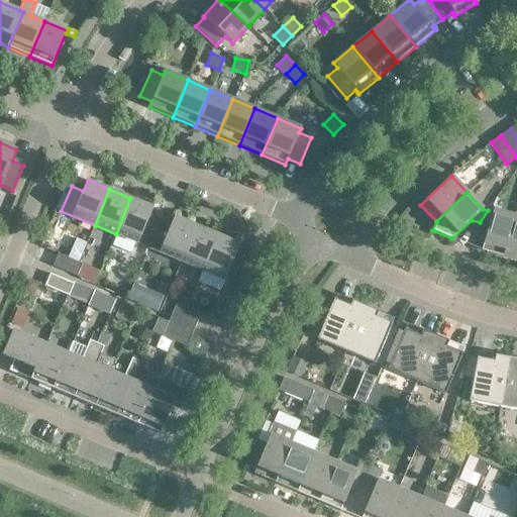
[(152,208),(130,198),(116,234),(148,247),(159,223),(148,218),(152,208)]
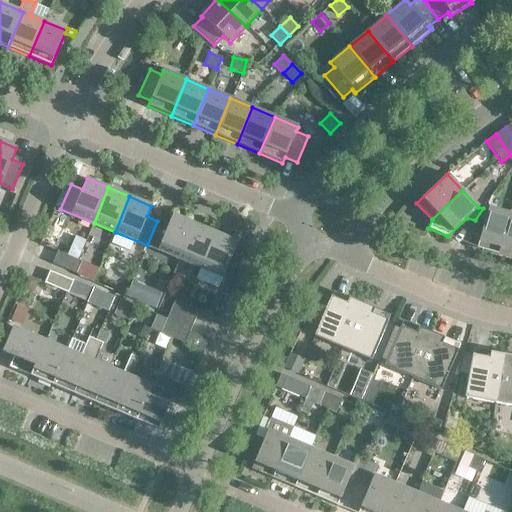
[(488,210),(483,208),(475,220),(484,223),(476,248),(498,255),(510,214),(488,207),(488,210)]
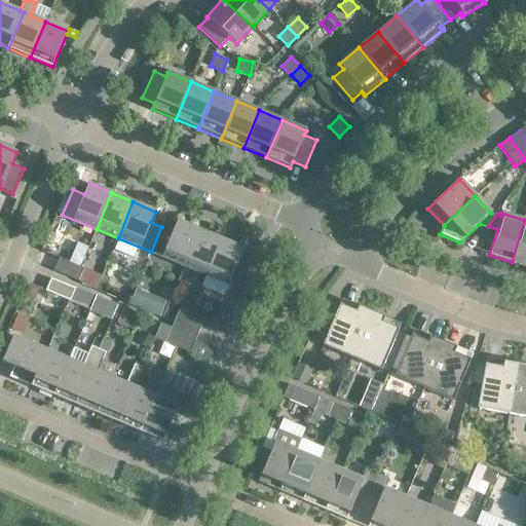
[(173,231),(161,227),(151,252),(184,266),(199,230),(177,220),(173,231)]
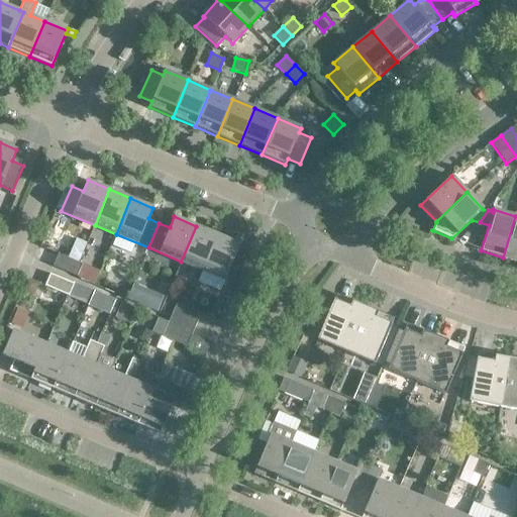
[(516,216),(515,216),(503,257),(516,261),(516,216)]
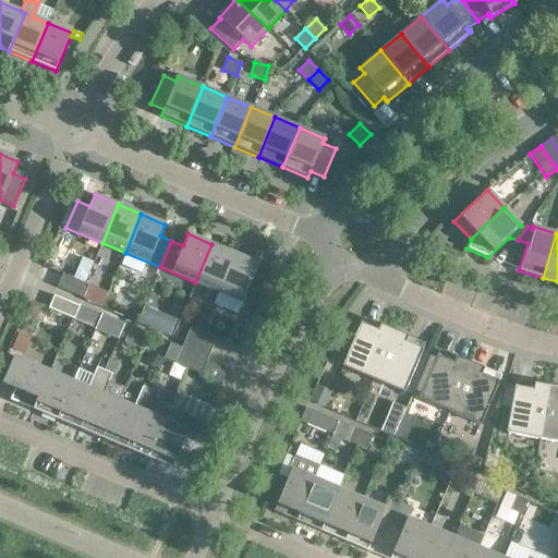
[(234,254),(211,244),(195,282),(218,292),(234,254)]
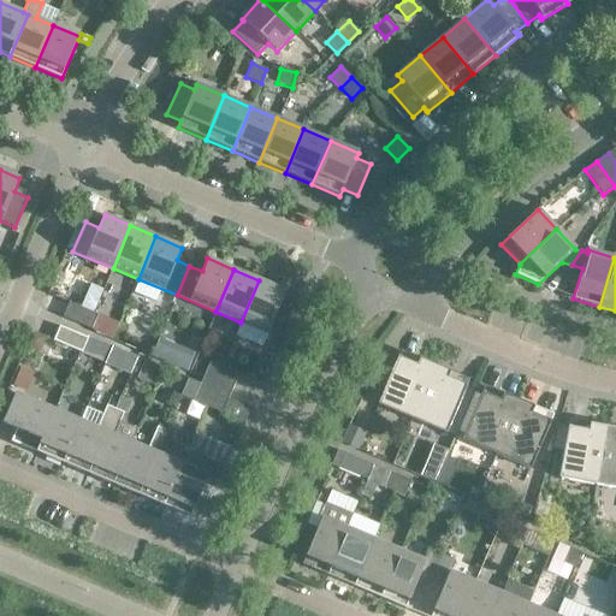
[(285,291),(259,280),(241,323),(267,333),(285,291)]
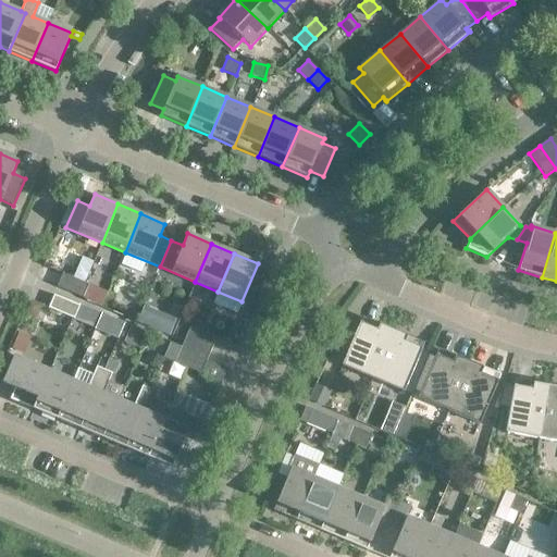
[(63,273),(57,287),(83,298),(89,285),(63,273)]
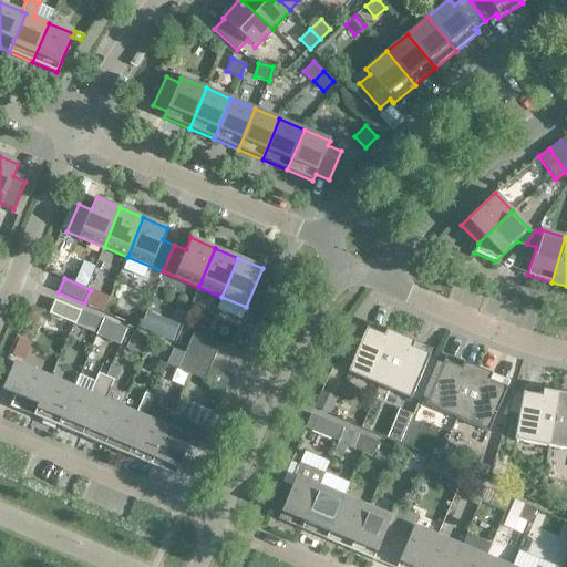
[(81,311),(54,300),(49,313),(75,325),(81,311)]
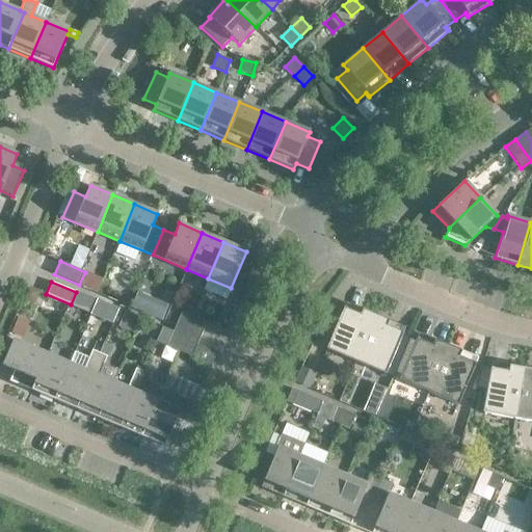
[(27,286),(22,298),(31,302),(35,300),(40,291),(27,286)]
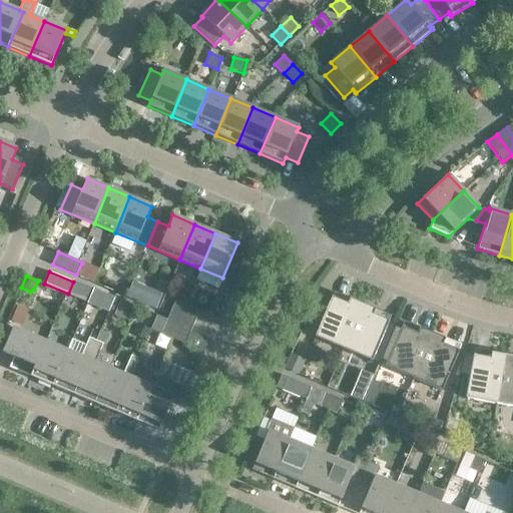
[(149,289),(142,304),(155,310),(162,294),(149,289)]
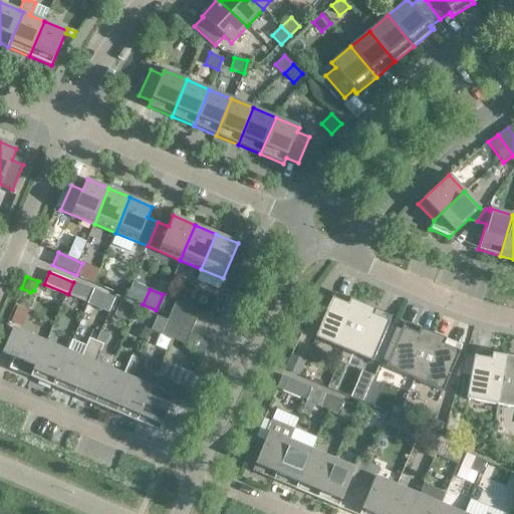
[(315,338),(343,350),(363,304),(350,299),(348,304),(332,297),(315,338)]
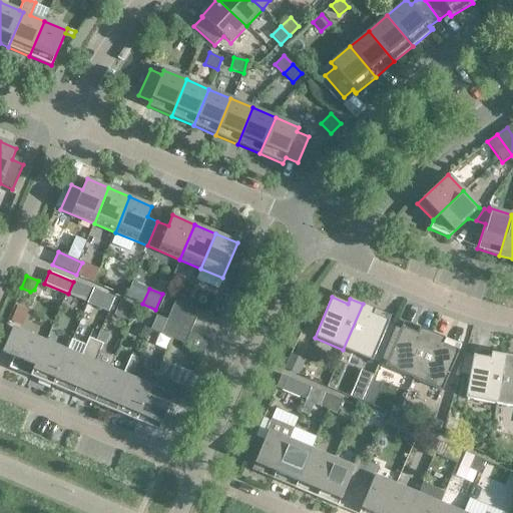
[(176,301),(171,313),(195,323),(200,311),(176,301)]
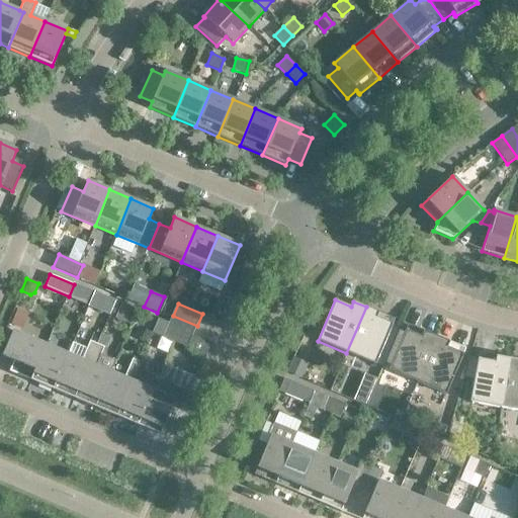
[(378,312),(366,307),(346,353),(375,365),(393,324),(376,318),(378,312)]
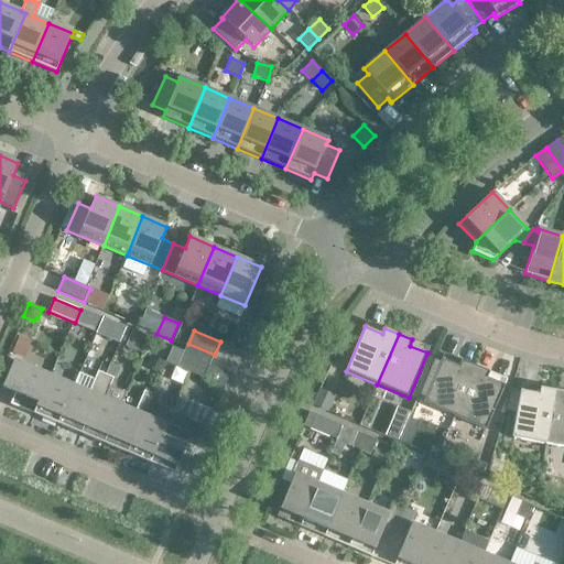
[(19,335),(11,354),(23,358),(31,340),(19,335)]
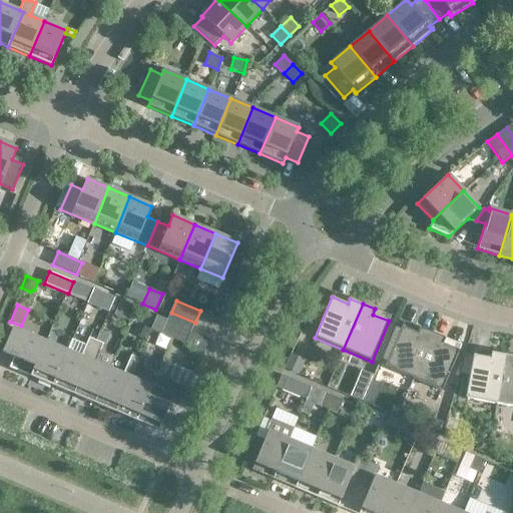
[(195,323),(171,313),(167,323),(191,334),(195,323)]
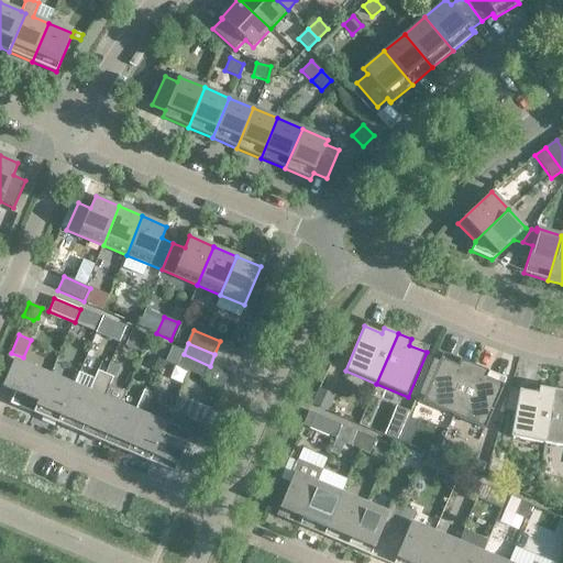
[(229,374),(210,366),(184,354),(178,367),(205,378),(220,395),(229,374)]
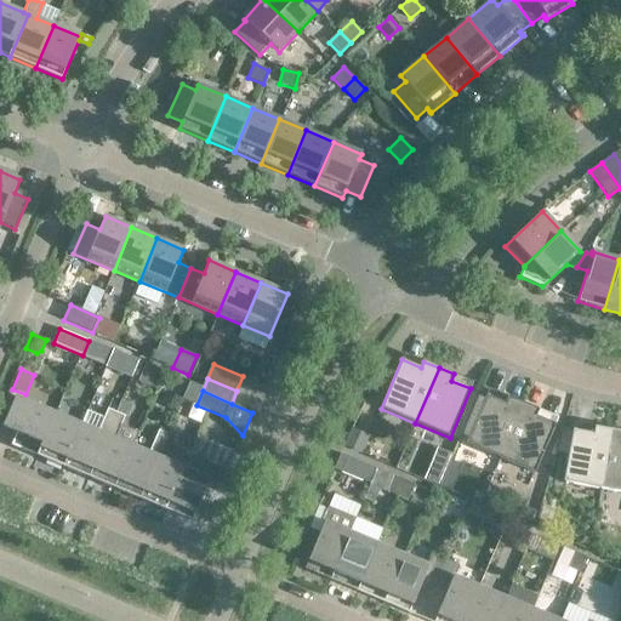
[(466,444),(500,459),(523,403),(508,397),(505,403),(486,396),(466,444)]
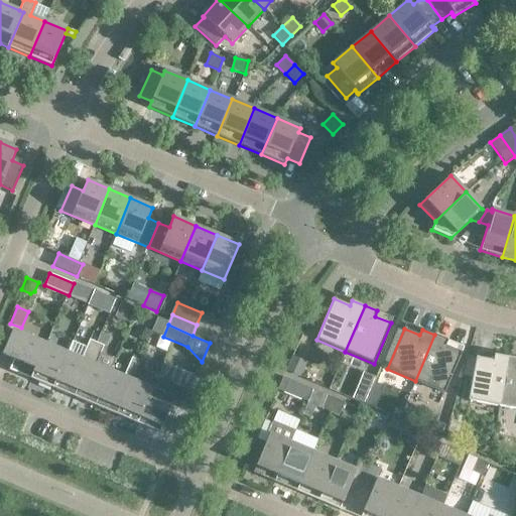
[(10,370),(31,379),(46,344),(13,330),(2,355),(15,360),(10,370)]
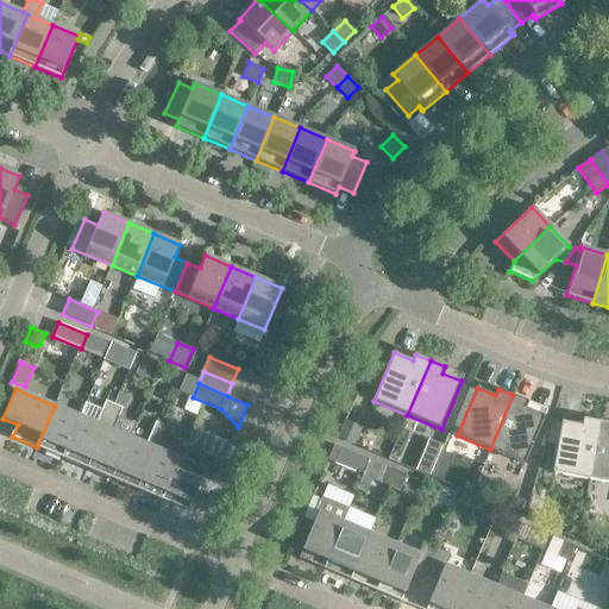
[(528,402),(513,395),(490,450),(525,464),(545,416),(526,408),(528,402)]
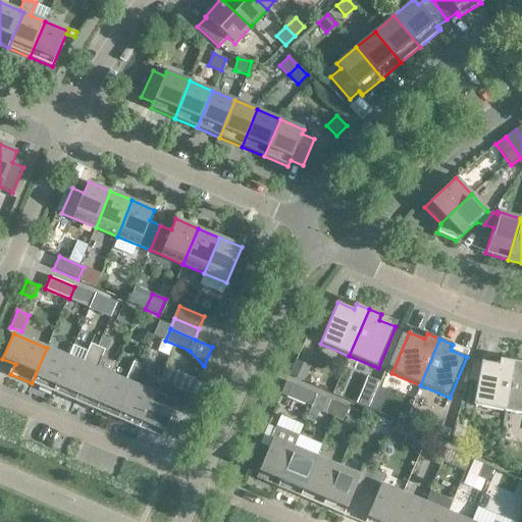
[(91,344),(87,351),(73,346),(68,357),(53,393),(74,402),(98,347),(91,344)]
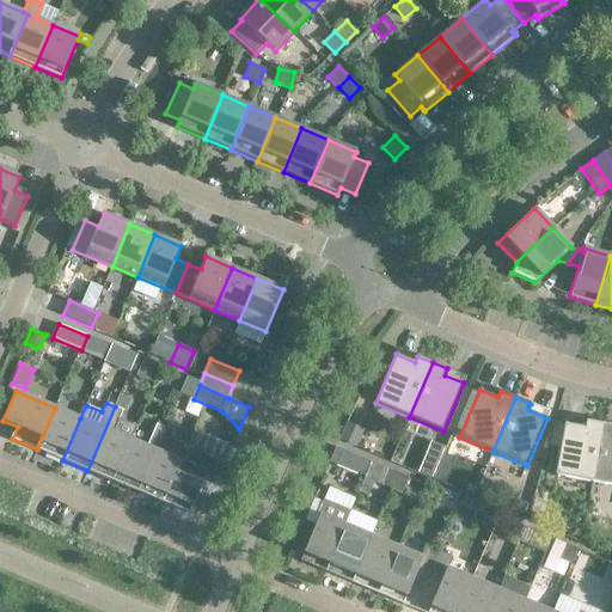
[(123,410),(115,407),(87,471),(112,482),(130,439),(136,426),(120,420),(123,410)]
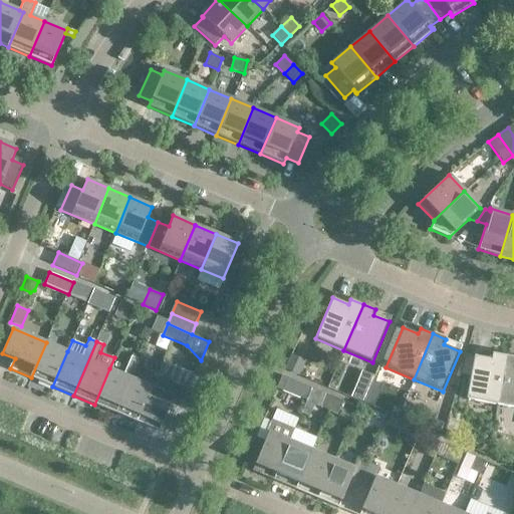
[(67,351),(46,342),(31,377),(52,387),(67,351)]
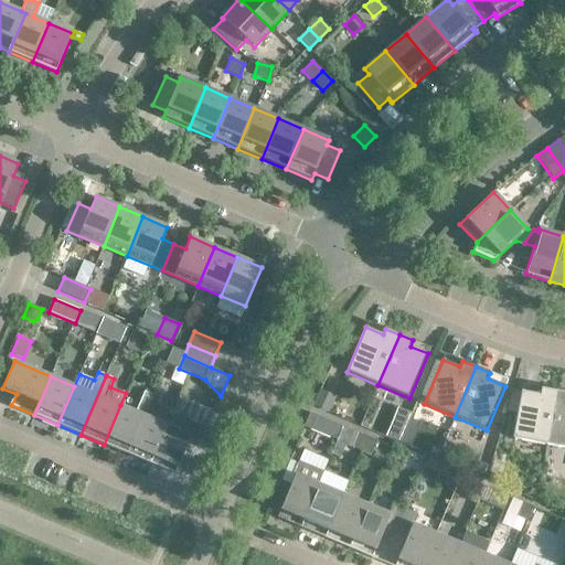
[(512,438),(546,445),(556,391),(541,388),(540,394),(521,391),(512,438)]
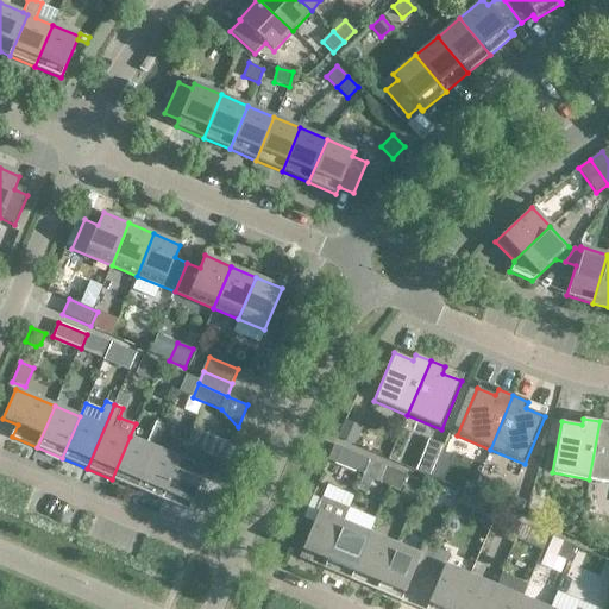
[(356,445),(363,429),(345,421),(338,438),(356,445)]
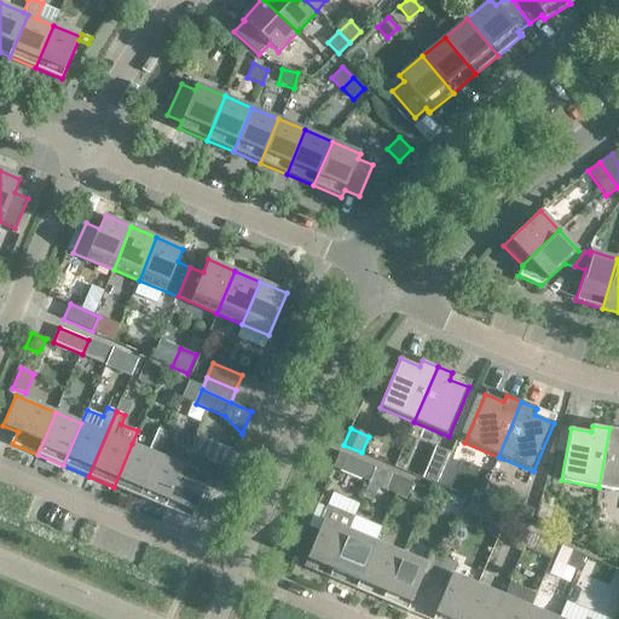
[(618,429),(609,428),(599,487),(618,491),(618,429)]
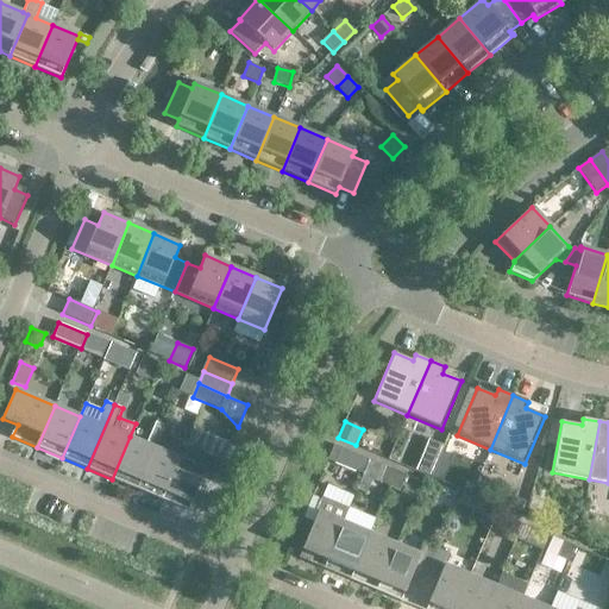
[(146,444),(130,437),(112,479),(137,490),(164,426),(156,422),(146,444)]
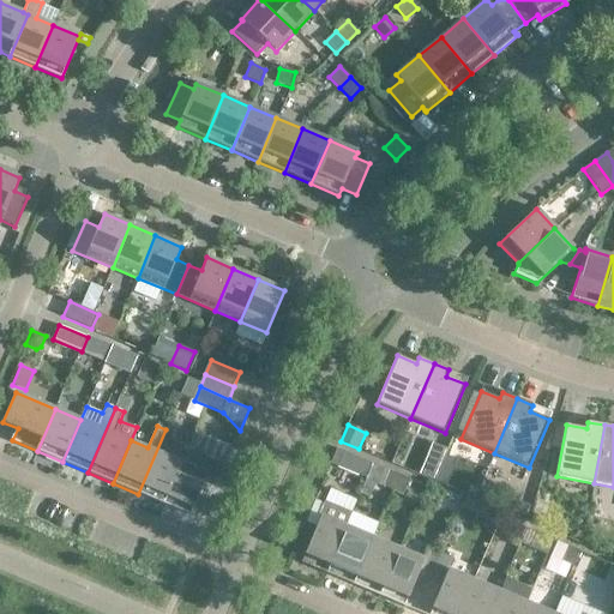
[(174,433),(166,429),(138,494),(163,505),(187,449),(170,441),(174,433)]
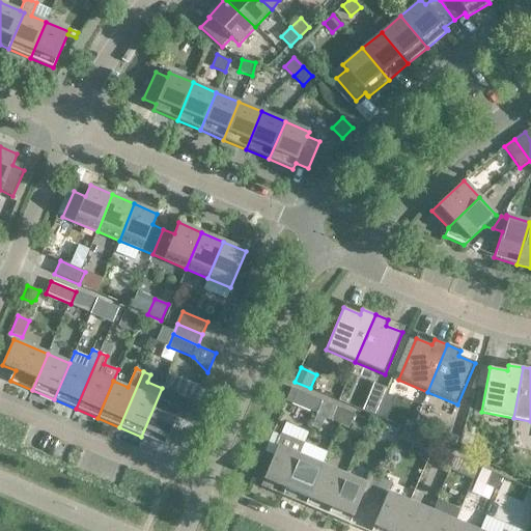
[(373,383),(363,410),(374,414),(385,388),(373,383)]
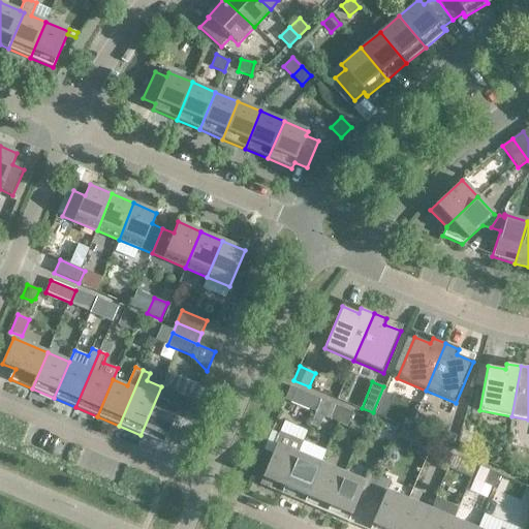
[(165,389),(161,386),(141,435),(163,444),(179,407),(189,411),(193,400),(176,393),(176,390),(167,386),(165,389)]
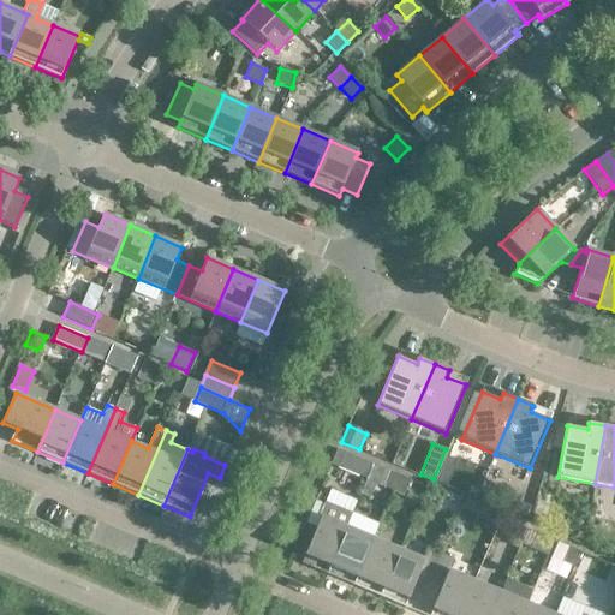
[(372,465),(344,453),(338,467),(366,479),(372,465)]
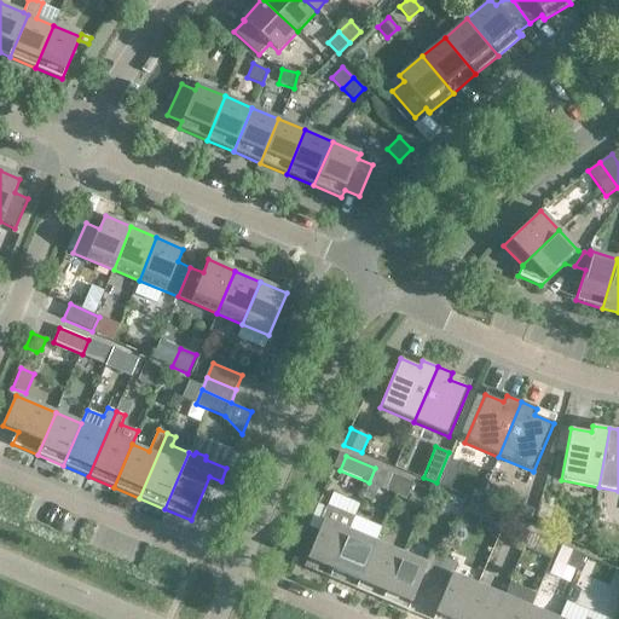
[(371,503),(377,489),(385,491),(386,490),(392,474),(375,468),(369,482),(362,499),(371,503)]
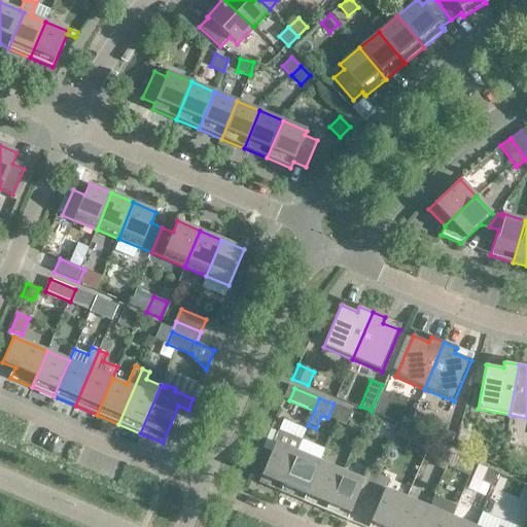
[(342,408),(334,403),(328,417),(337,421),(342,408)]
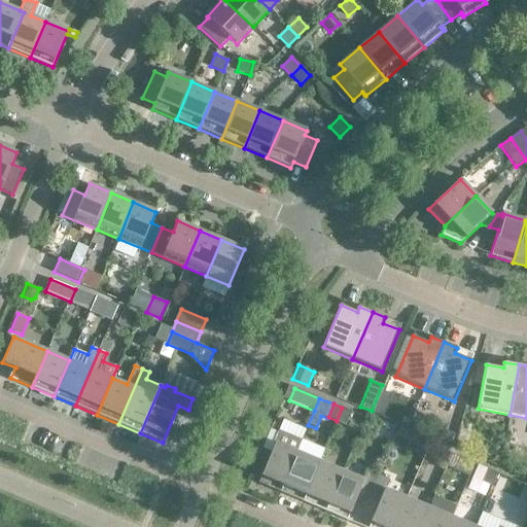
[(351,411),(342,408),(337,421),(345,424),(351,411)]
